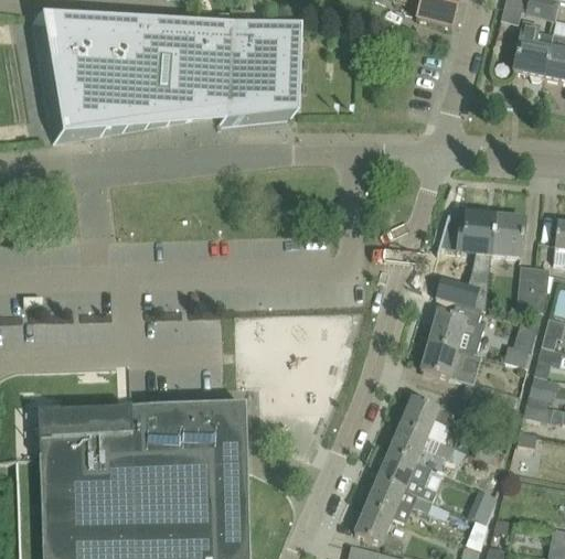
[(406,0),(420,3),(416,19),(451,28),(458,0),(406,0)]
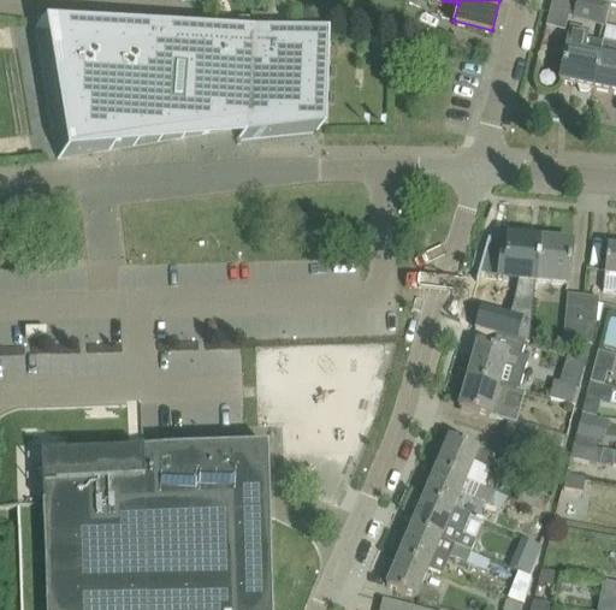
[(606,18),(608,13),(610,0),(575,0),(573,10),(606,18)]
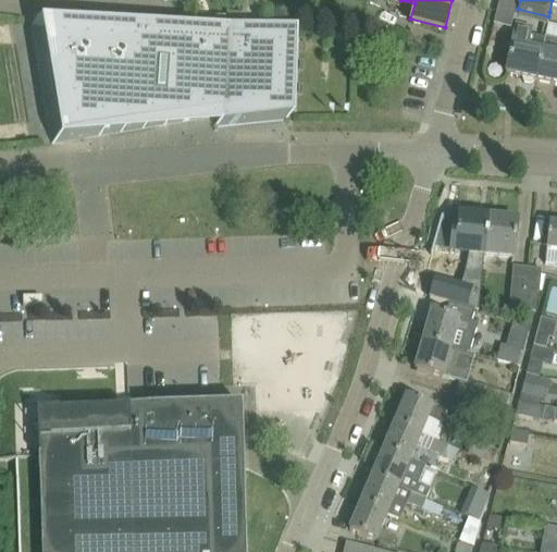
[(288,27),(239,25),(41,19),(41,21),(57,22),(75,133),(61,135),(61,137),(285,115),(285,113),(282,113),(284,29),(288,29),(288,27)]
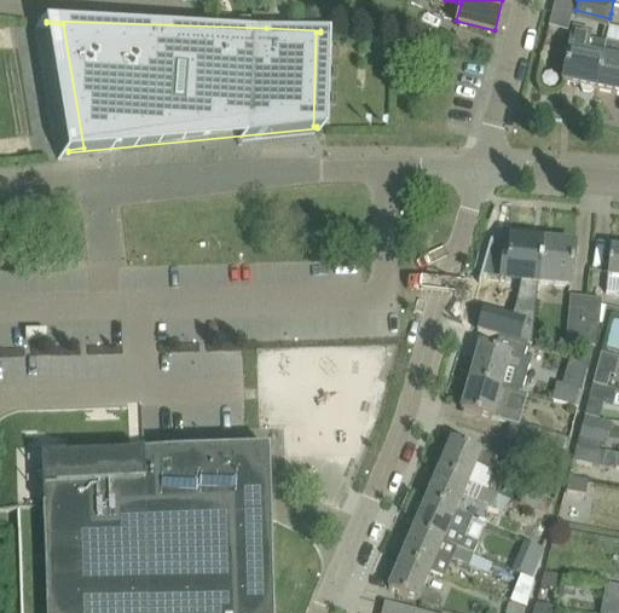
[(561,77),(596,85),(605,38),(583,34),(584,27),(573,24),(568,46),(568,45),(561,77)]
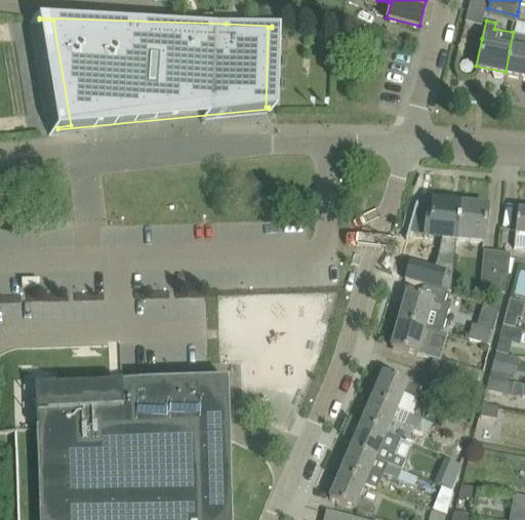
[(524,75),(524,34),(513,32),(506,72),(524,75)]
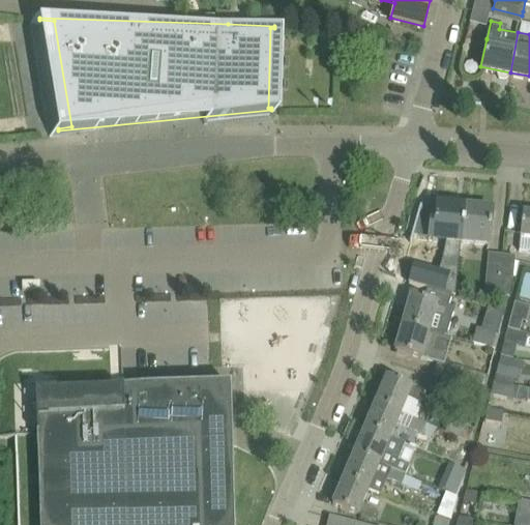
[(419,203),(410,238),(411,238),(412,234),(443,237),(445,237),(459,238),(459,239),(461,239),(464,202),(437,200),(437,199),(436,199),(435,205),(420,204),(420,203),(419,203)]
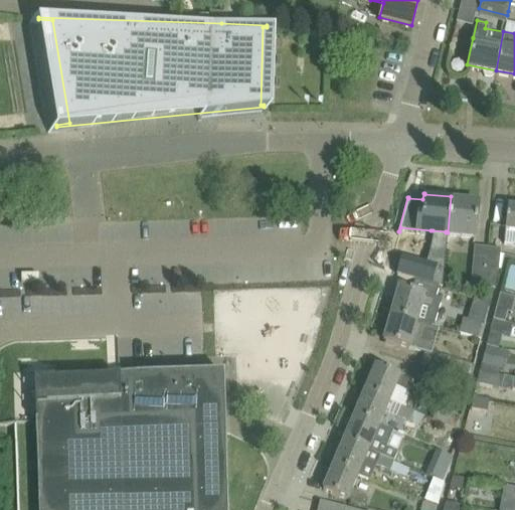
[(478,199),(451,196),(448,232),(475,235),(478,199)]
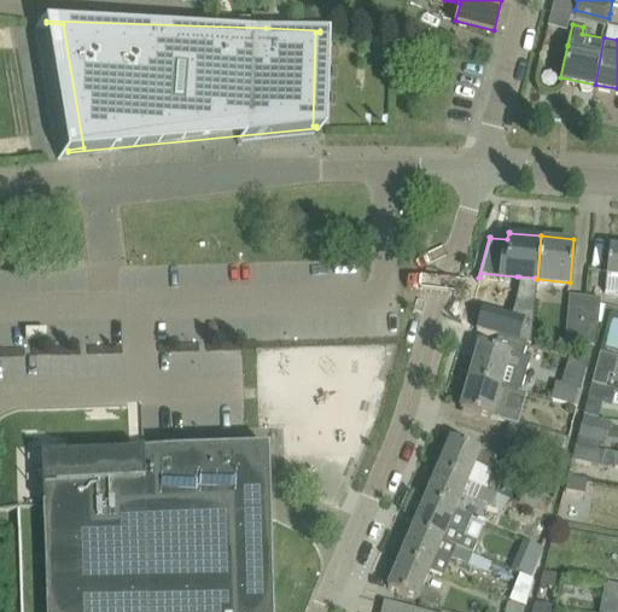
[(617,244),(608,243),(606,267),(606,273),(605,287),(617,289),(617,244)]
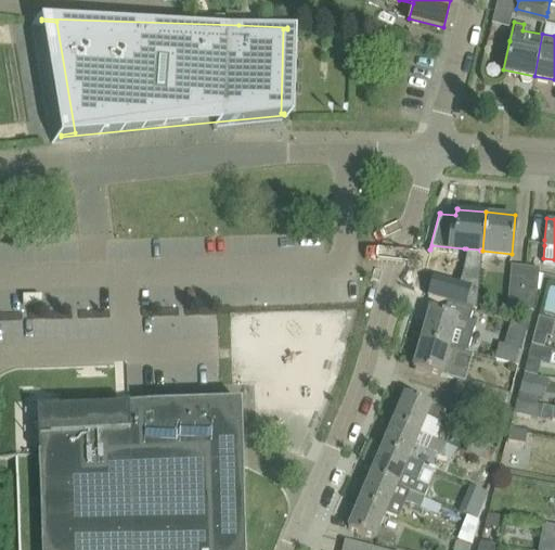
[(523,289),(525,263),(511,261),(508,286),(514,286),(513,305),(532,307),(537,290),(523,289)]
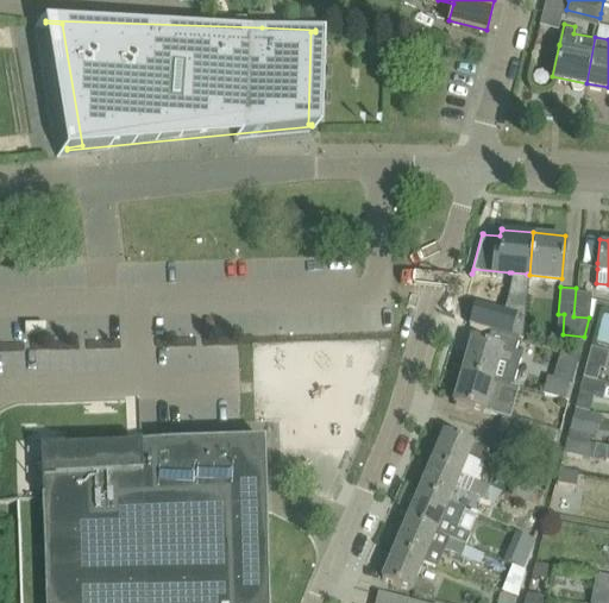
[(573,316),(589,318),(589,316),(592,290),(576,288),(573,316)]
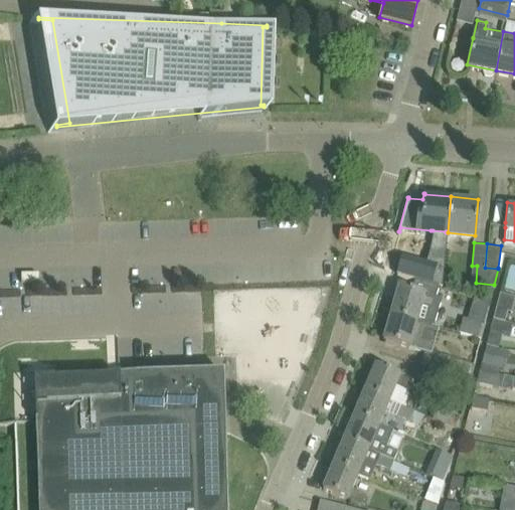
[(402,253),(397,272),(414,277),(441,284),(444,255),(427,253),(425,260),(402,253)]
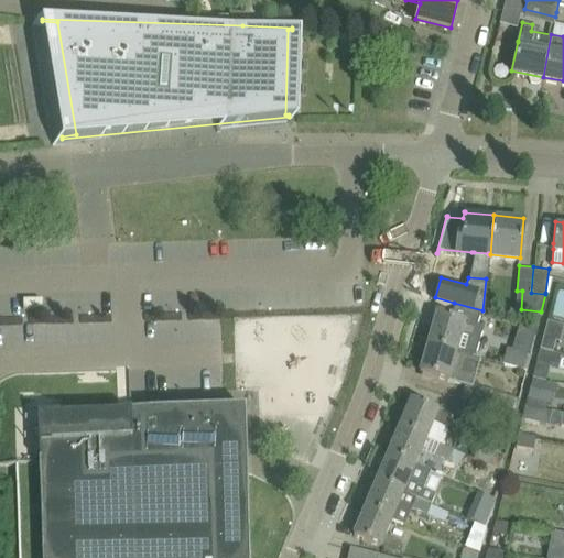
[(563,302),(554,299),(551,313),(563,315),(563,302)]
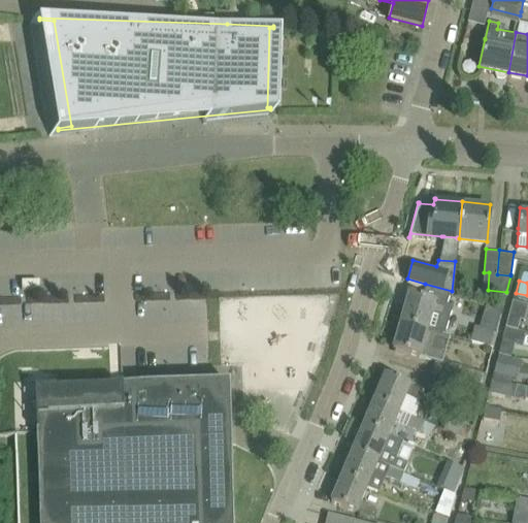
[(408,292),(400,319),(439,329),(443,314),(447,315),(450,304),(449,303),(451,294),(452,291),(425,284),(422,296),(408,292)]
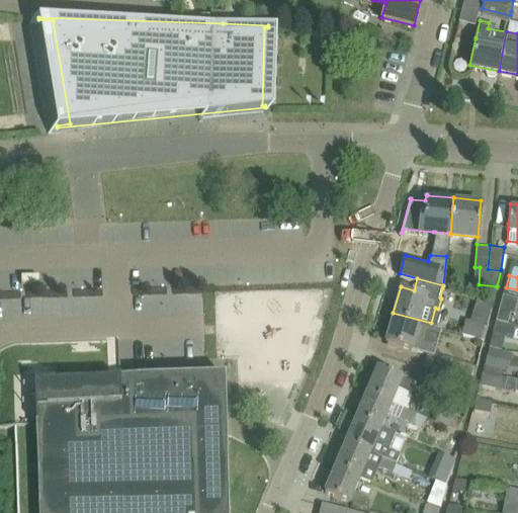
[(493,300),(488,297),(478,295),(478,297),(476,304),(491,308),(493,302),(493,300)]
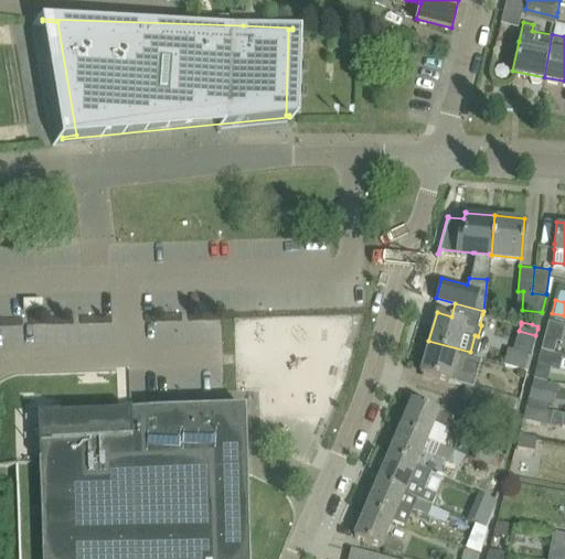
[(543,335),(541,346),(552,350),(555,339),(543,335)]
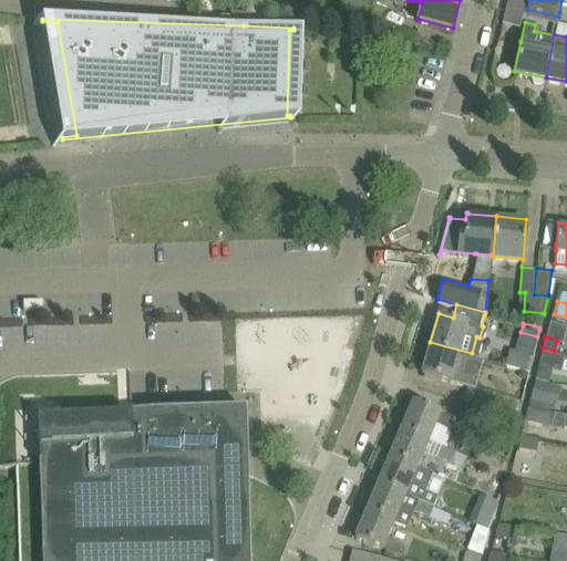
[(483,356),(472,353),(430,342),(422,371),(443,377),(466,384),(466,383),(467,383),(475,385),(475,383),(483,356)]
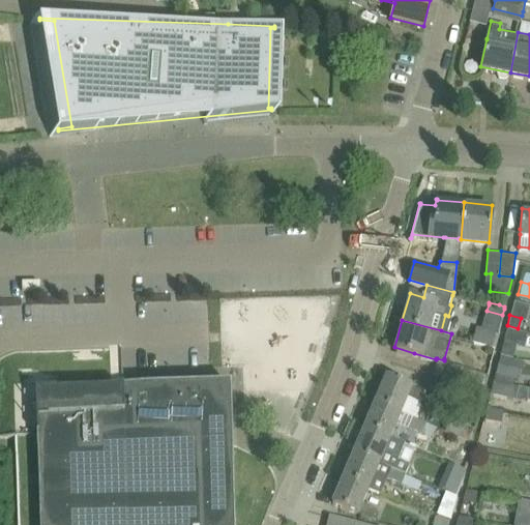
[(527,330),(518,328),(507,325),(504,337),(500,353),(513,356),(518,340),(525,342),(527,330)]
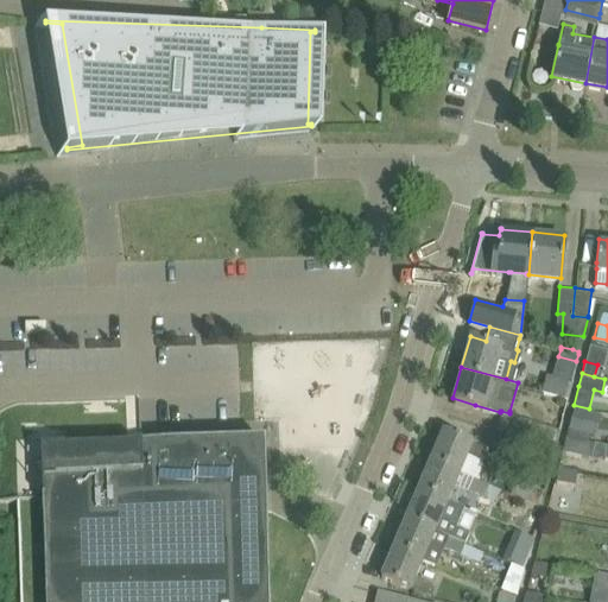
[(569,380),(569,379),(556,374),(544,380),(542,388),(569,397),(572,380),(569,380)]
